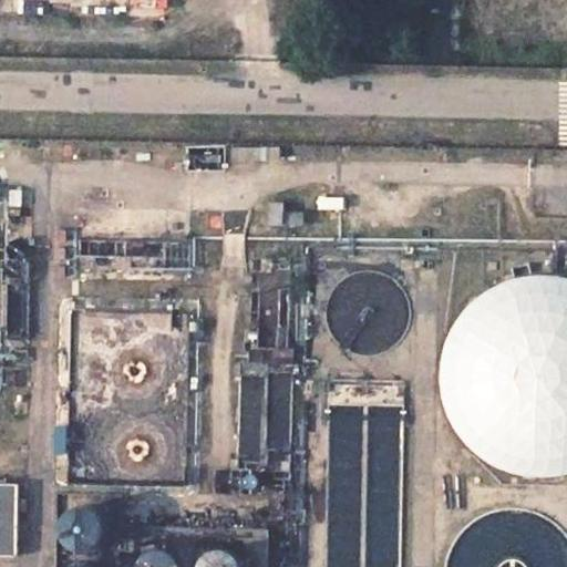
[(264,150),(234,148),(234,158),(264,161),(264,150)]
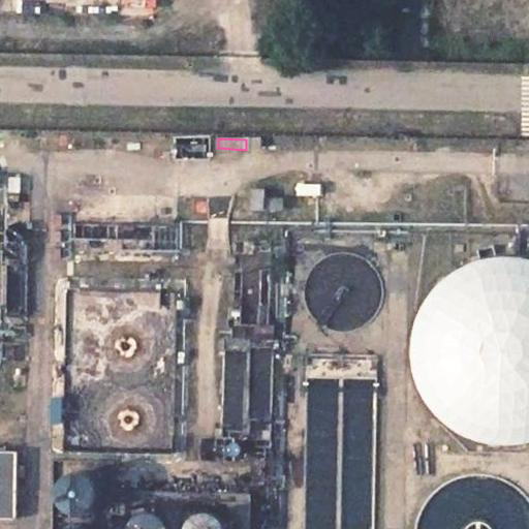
[(266,189),(252,189),(251,210),(281,211),(281,198),(266,198),(266,189)]
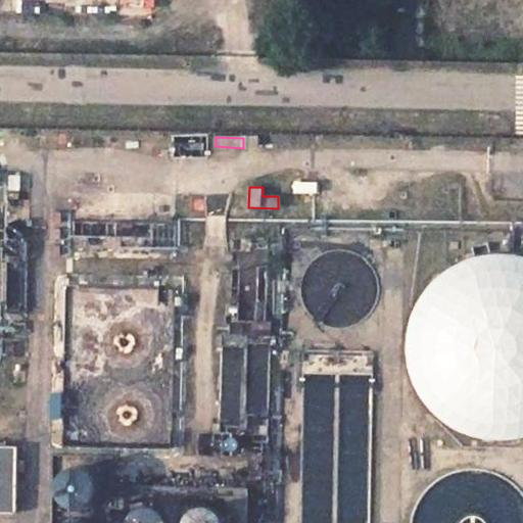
[(431,295),(424,308),(419,322),(417,336),(416,350),(418,365),(422,379),(428,392),(436,405),(445,415),(458,424),(470,431),(483,436),(497,439),(513,439),(522,437),(522,255),(519,254),(505,254),(490,256),(476,260),(463,266),(450,275),(440,284),(431,295)]
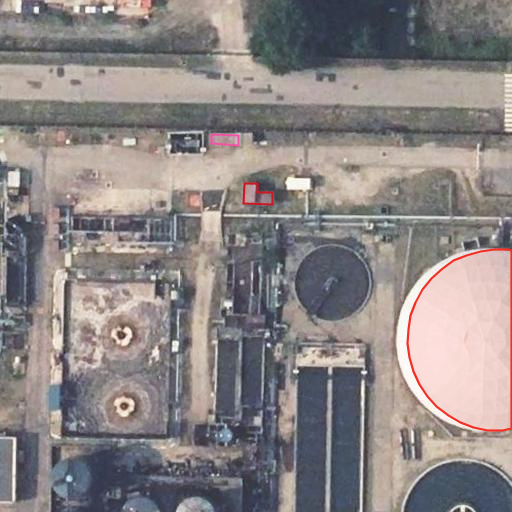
[(342,252),(336,251),(330,251),(324,251),(314,255),(305,261),(298,269),(294,280),(293,285),(294,296),(296,301),(301,311),(309,318),(314,321),(324,325),(330,325),(342,324),(354,318),(362,309),(365,303),(368,291),(368,285),(367,278),(365,273),(362,267),(358,262),(353,258),(348,255),(342,252)]
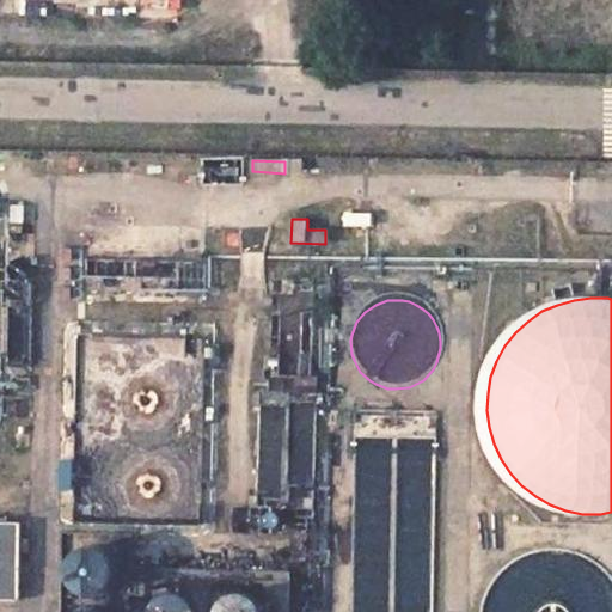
[(203,338),(77,336),(72,520),(197,522),(203,338)]
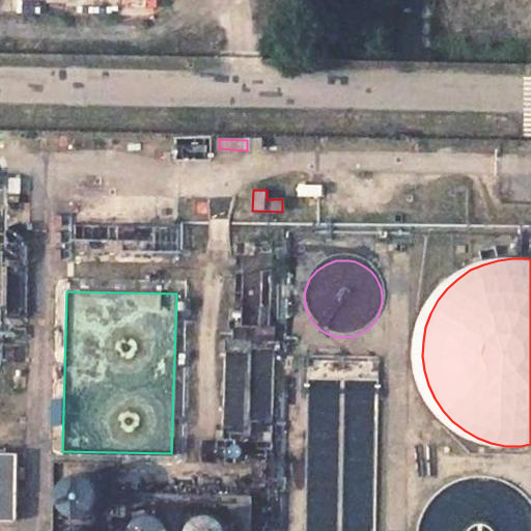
[(373,530),(376,359),(308,358),(303,530),(373,530)]
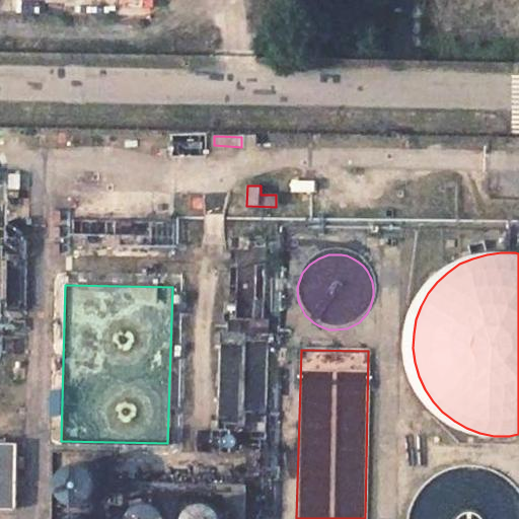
[(16,444),(0,443),(0,509),(13,510),(16,444)]
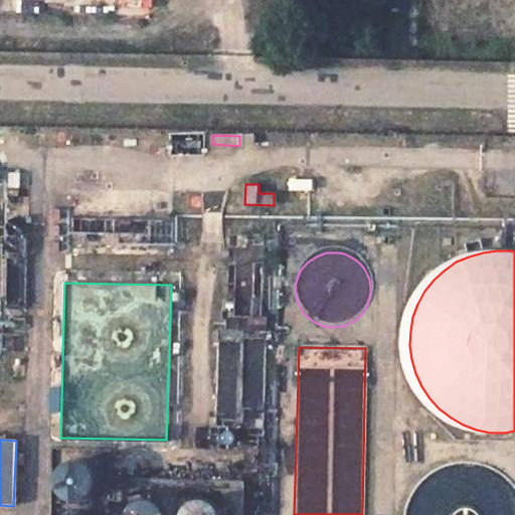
[(110,452),(53,450),(51,514),(241,514),(243,482),(110,480),(110,452)]
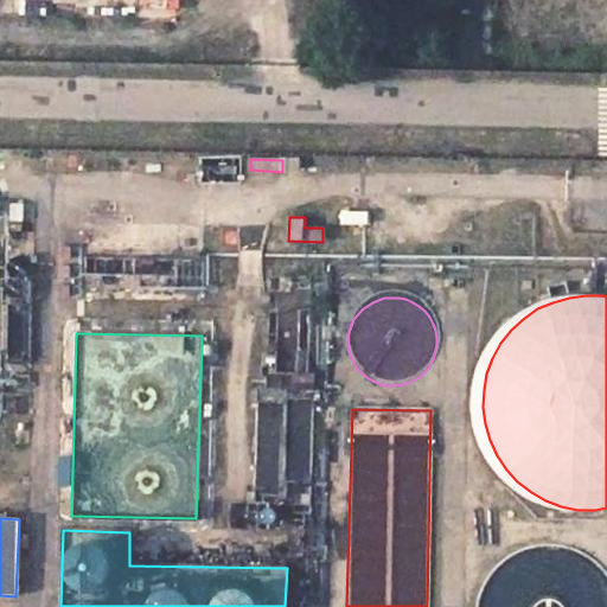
[(606,606),(606,576),(604,572),(596,564),(588,557),(579,553),(569,549),(558,545),(548,545),(535,547),(524,549),(512,554),(502,561),(493,569),(486,579),(480,589),(477,601),(474,606),(606,606)]
